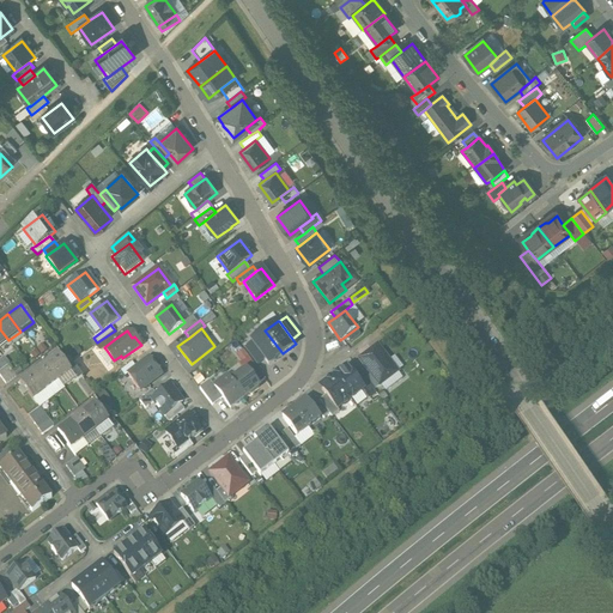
[(283,353),(265,331),(252,341),(265,359),(268,364),(283,353)]
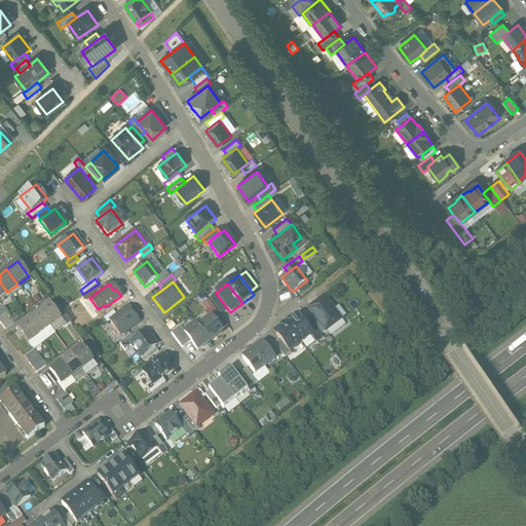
[(99,291),(96,286),(83,294),(82,296),(86,302),(90,299),(89,298),(99,291)]
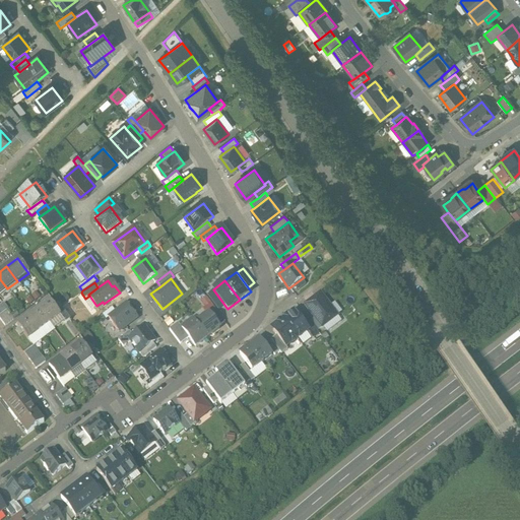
[(224,305),(213,289),(208,295),(218,309),(224,305)]
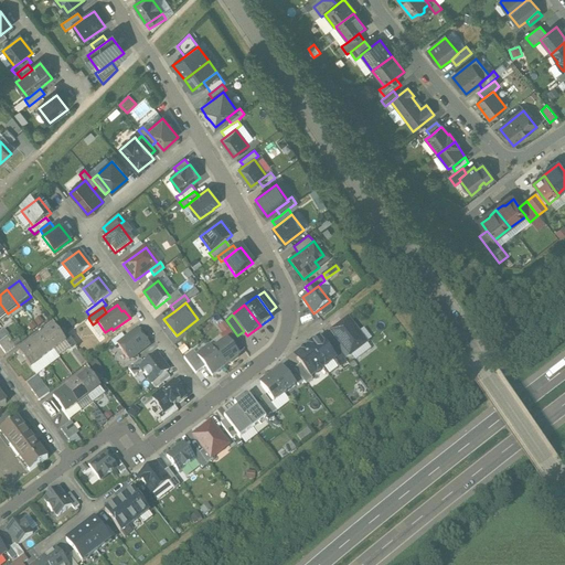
[(331,331),(342,344),(350,355),(366,343),(348,318),(331,331)]
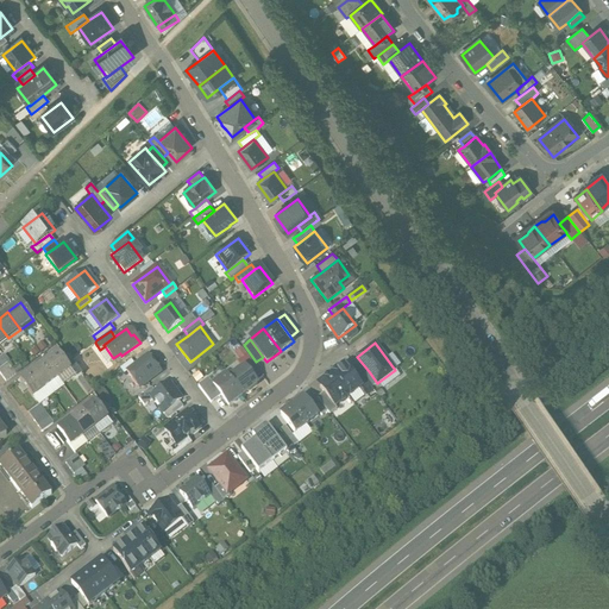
[(45,362),(57,378),(70,369),(57,352),(45,362)]
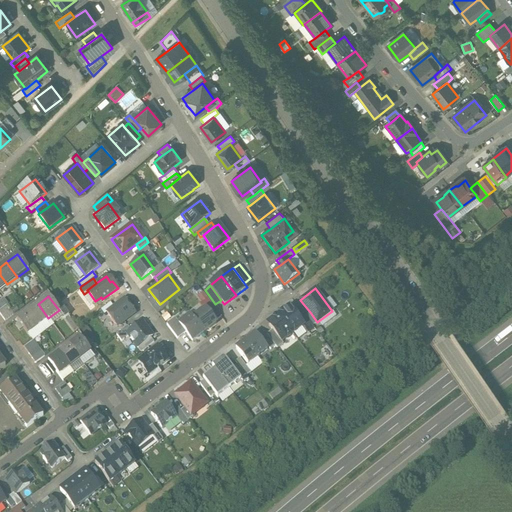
[(125,298),(107,311),(117,325),(135,311),(125,298)]
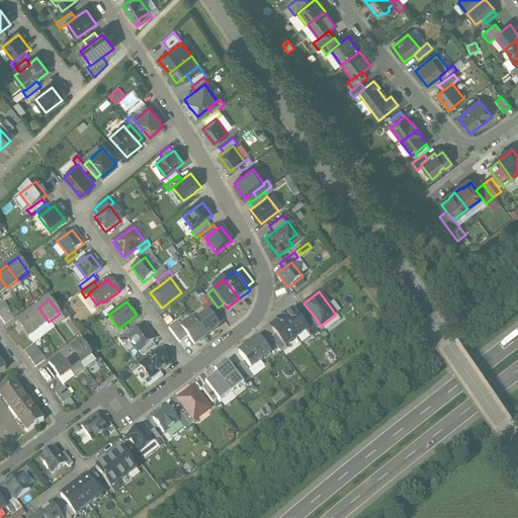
[(1,303),(0,304),(0,317),(4,323),(12,317),(1,303)]
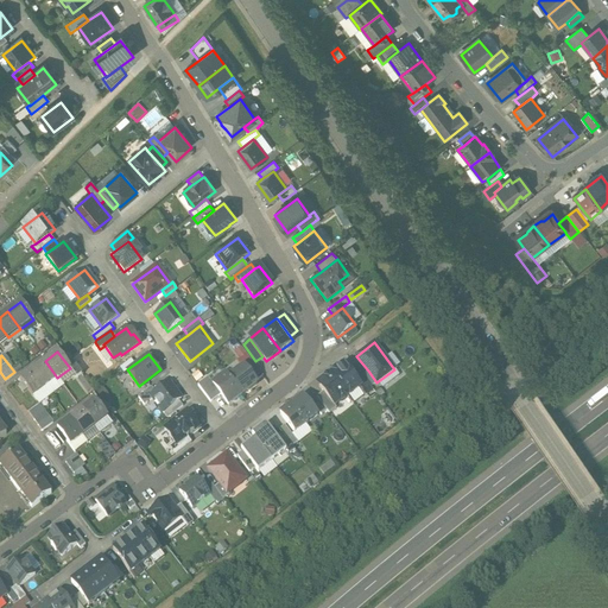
[(244,366),(255,381),(263,375),(251,359),(242,365),(244,366)]
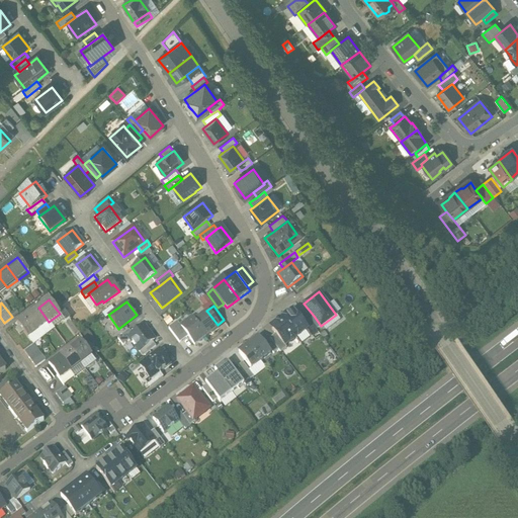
[(38,308),(27,316),(38,330),(49,322),(38,308)]
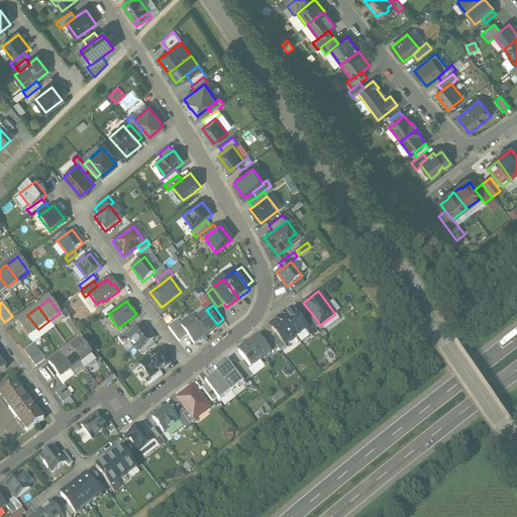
[(292,310),(282,319),(295,337),(306,329),(292,310)]
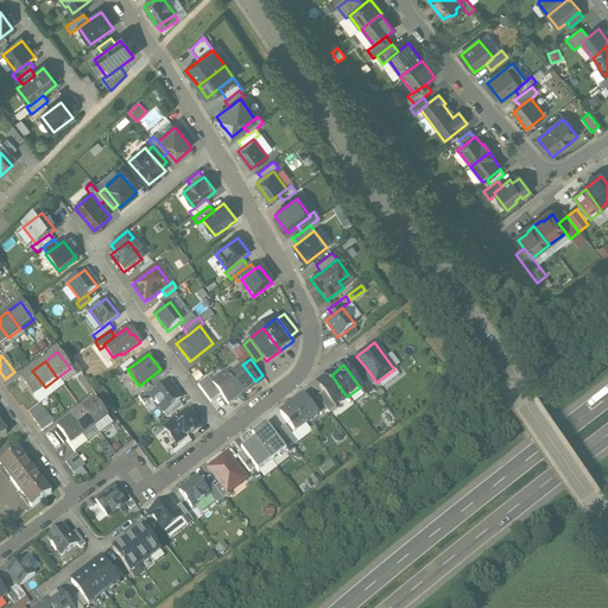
[(255,381),(244,366),(229,378),(241,394),(257,384),(255,381)]
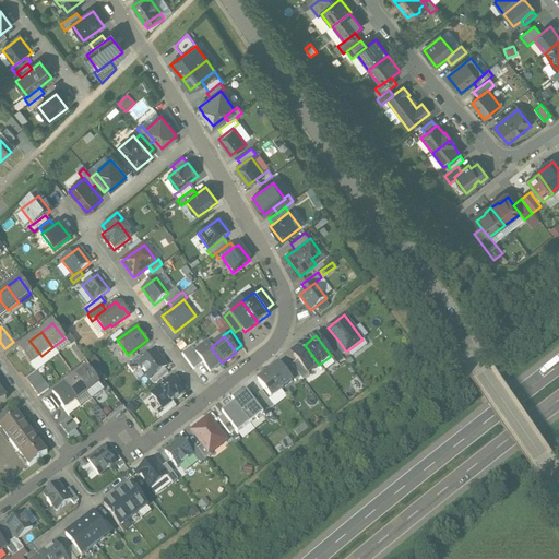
[(30,341),(19,349),(30,365),(42,356),(30,341)]
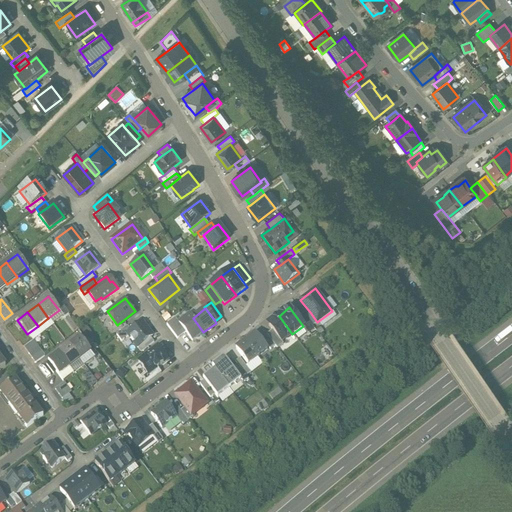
[(317,322),(310,312),(305,316),(312,325),(317,322)]
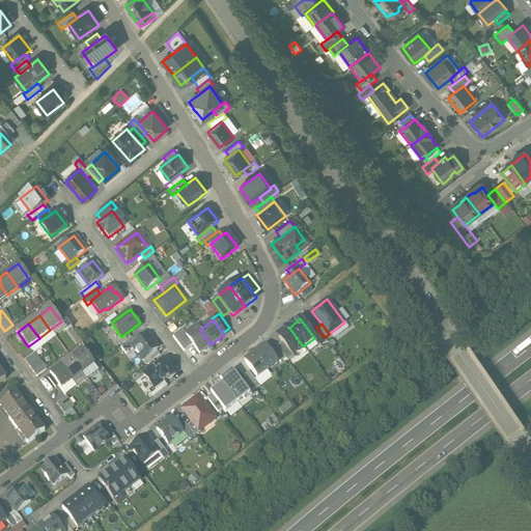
[(211,344),(200,330),(197,327),(186,335),(193,344),(199,354),(211,344)]
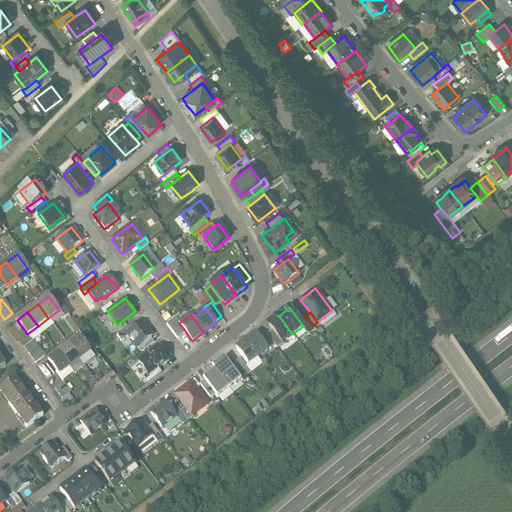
[(270,322),(269,326),(272,330),(281,342),(282,342),(292,334),(279,316),(270,322)]
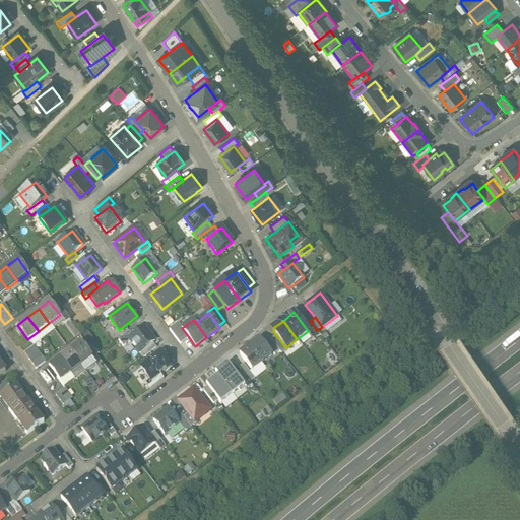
[(189,337),(182,328),(178,322),(170,328),(180,343),(189,337)]
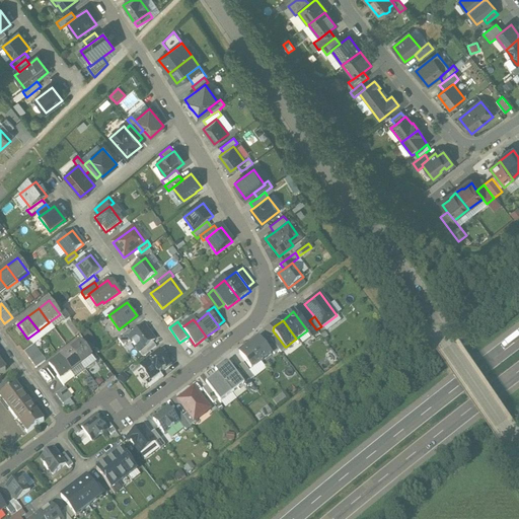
[(129,337),(130,339),(139,351),(154,339),(144,325),(133,334),(129,337)]
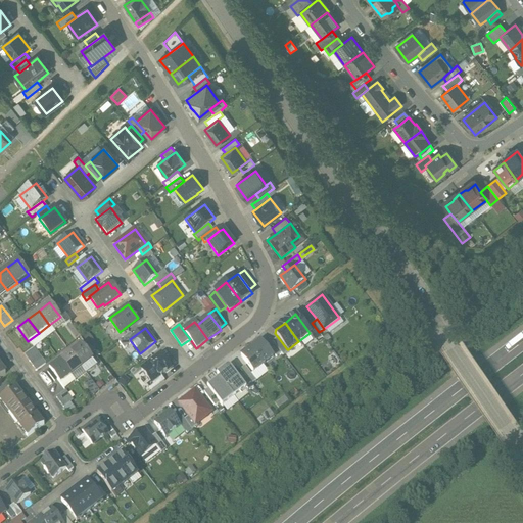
[(131,332),(119,340),(124,346),(131,341),(130,339),(134,336),(131,332)]
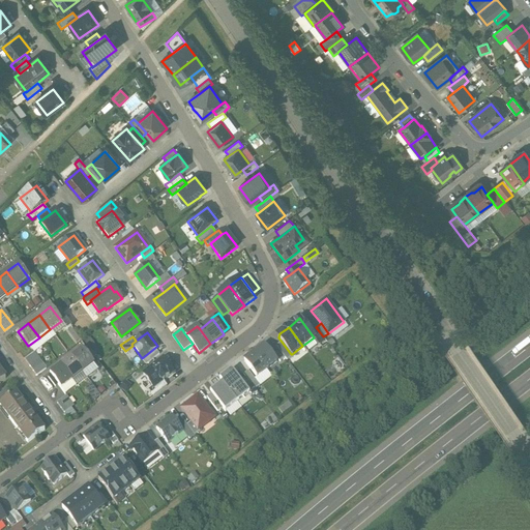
[(282,342),(276,346),(287,360),(293,356),(292,354),(291,354),(282,342)]
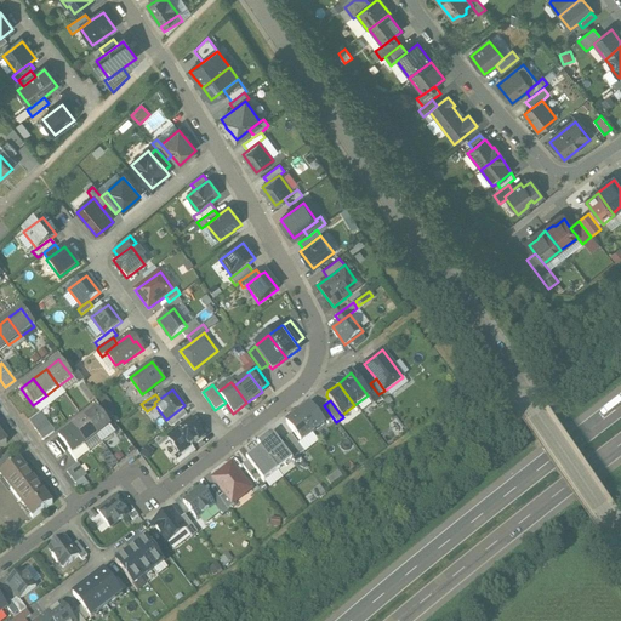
[(312,403),(298,414),(313,433),(326,422),(312,403)]
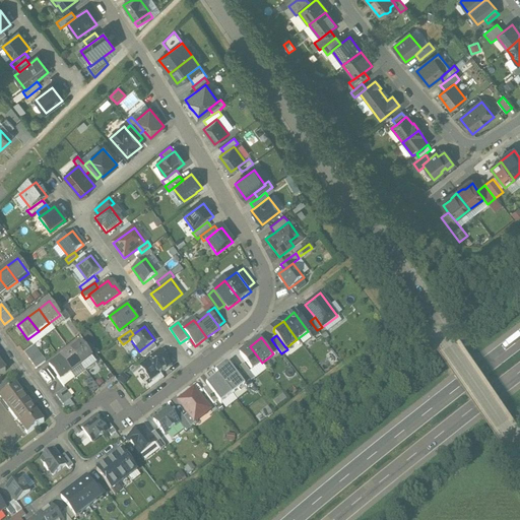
[(80,343),(70,351),(81,366),(91,358),(80,343)]
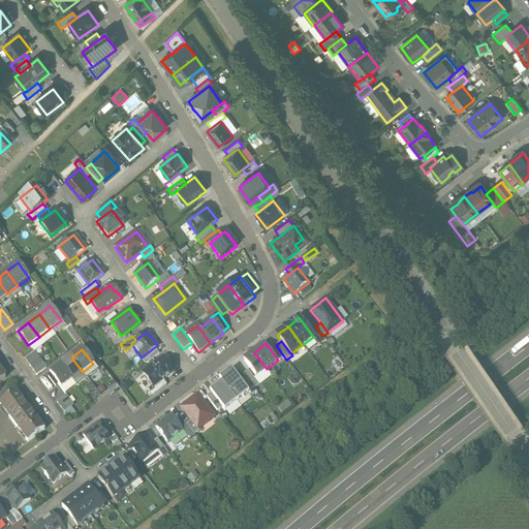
[(244,360),(256,376),(267,369),(254,352),(244,360)]
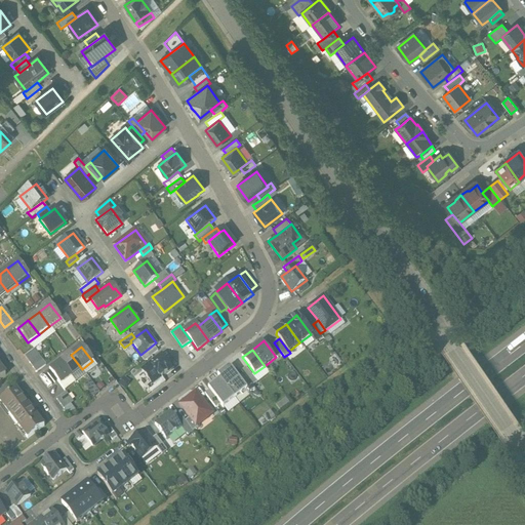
[(71,355),(59,363),(71,377),(82,369),(71,355)]
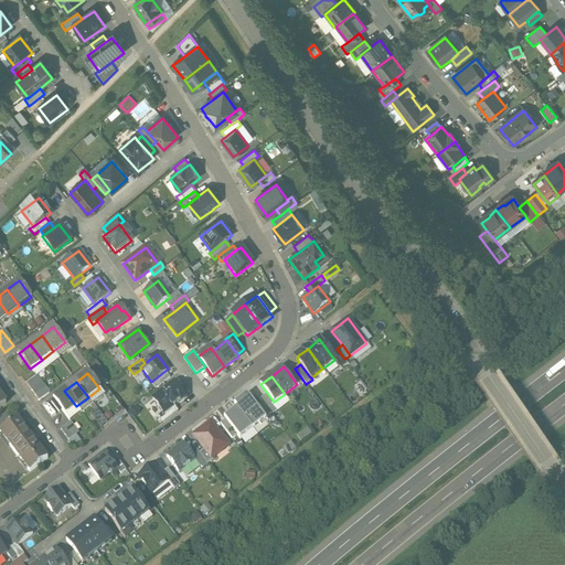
[(183,390),(181,388),(180,390),(173,382),(152,397),(163,412),(173,404),(173,405),(187,395),(187,393),(183,390)]
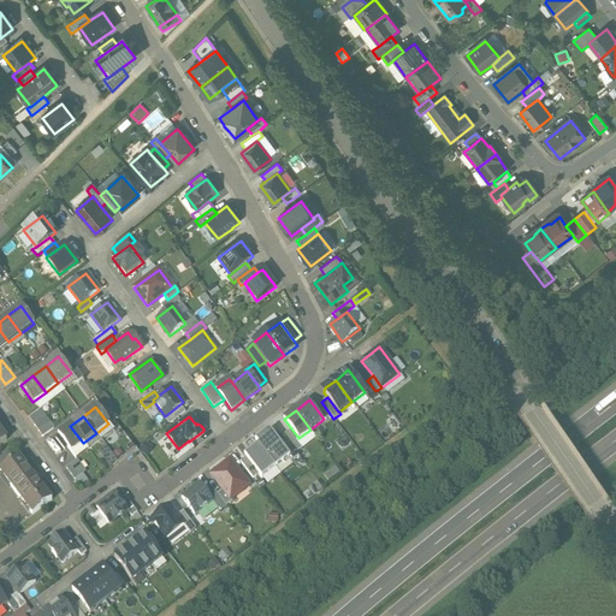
[(45,418),(34,426),(39,432),(49,424),(45,418)]
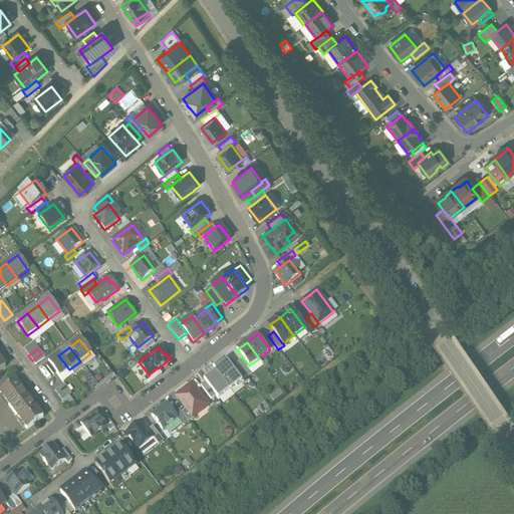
[(41,353),(32,360),(35,364),(44,358),(41,353)]
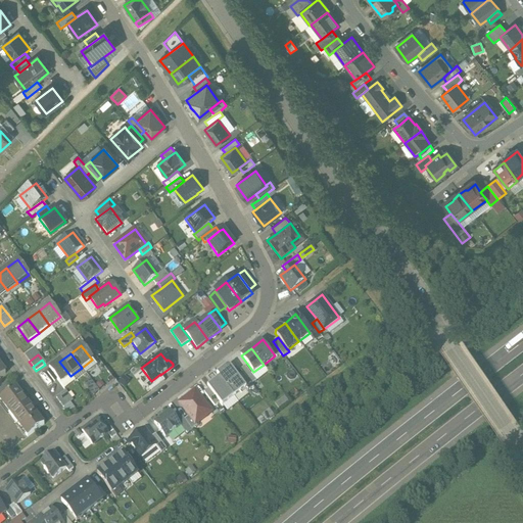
[(59,362),(49,370),(59,384),(70,376),(59,362)]
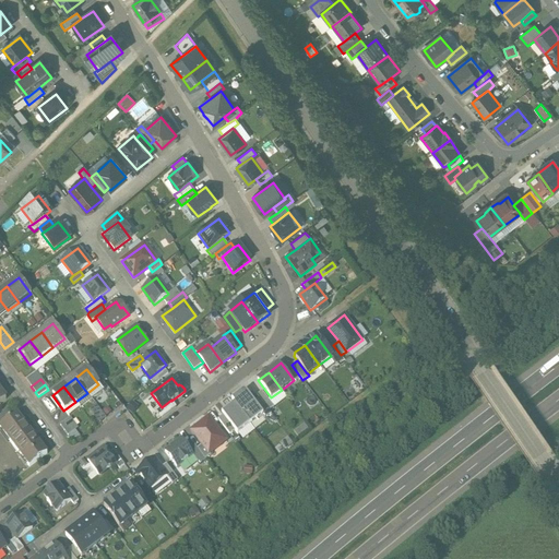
[(232,399),(235,403),(251,424),(263,414),(245,389),(232,399)]
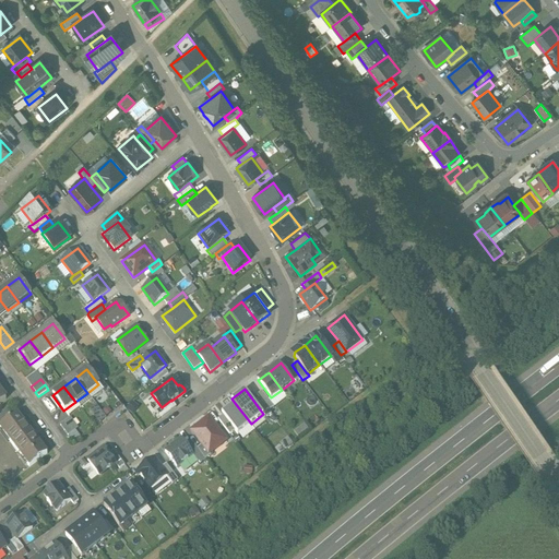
[(274,406),(262,391),(257,394),(269,411),(274,406)]
